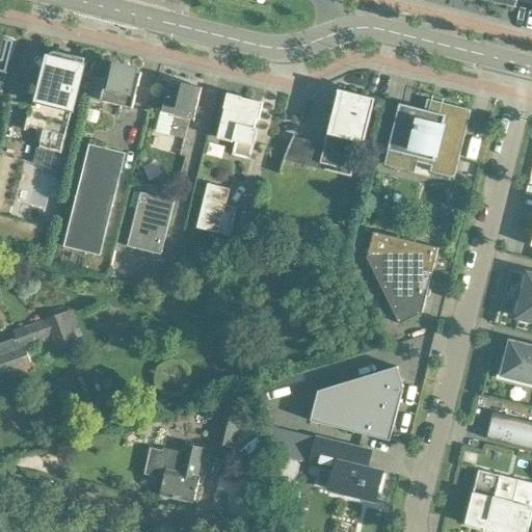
[(0,37),(0,85),(2,86),(0,91),(1,91),(14,42),(0,37)]
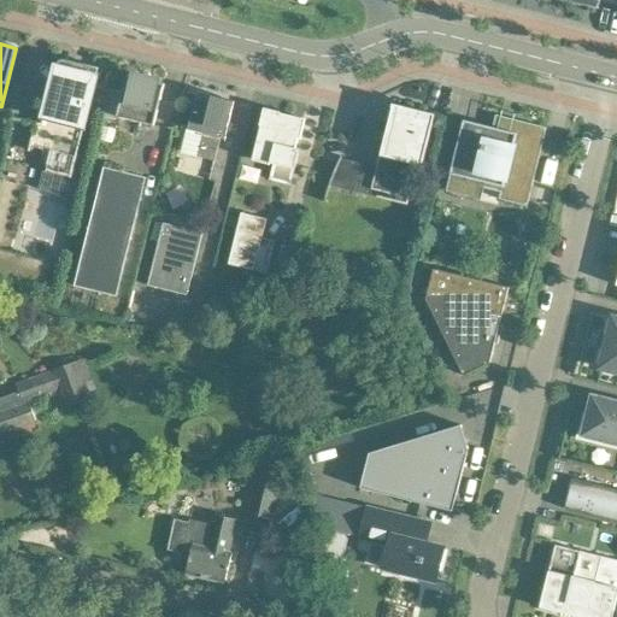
[(57,66),(45,111),(31,107),(30,109),(45,112),(42,124),(36,123),(35,124),(34,124),(34,125),(35,125),(29,152),(30,152),(31,148),(50,152),(45,172),(71,178),(99,70),(100,69),(98,68),(98,69),(68,60),(68,58),(66,58),(65,60),(64,60),(63,60),(62,60),(59,62),(58,63),(58,64),(57,64),(57,66)]
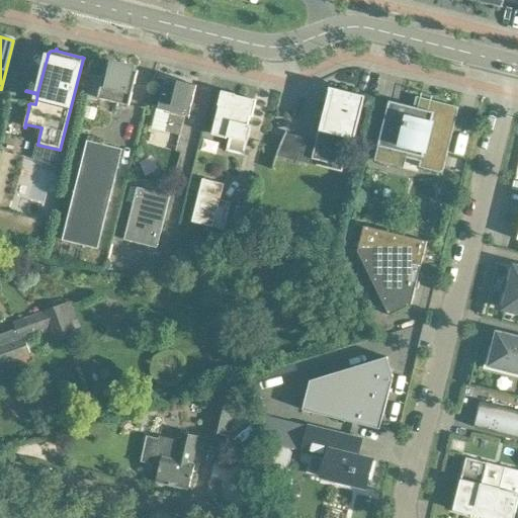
[(106,64),(98,99),(130,106),(138,71),(106,64)]
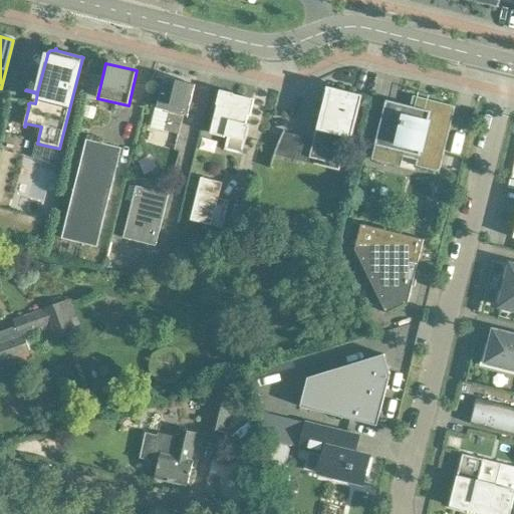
[(188,116),(196,85),(165,77),(157,108),(170,111),(165,132),(179,135),(184,115),(188,116)]
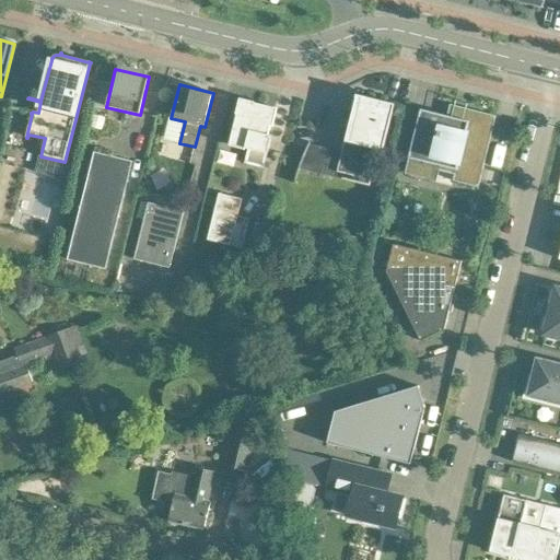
[(345,174),(342,179),(371,186),(380,148),(384,149),(395,104),(363,96),(358,115),(352,113),(338,172),(345,174)]
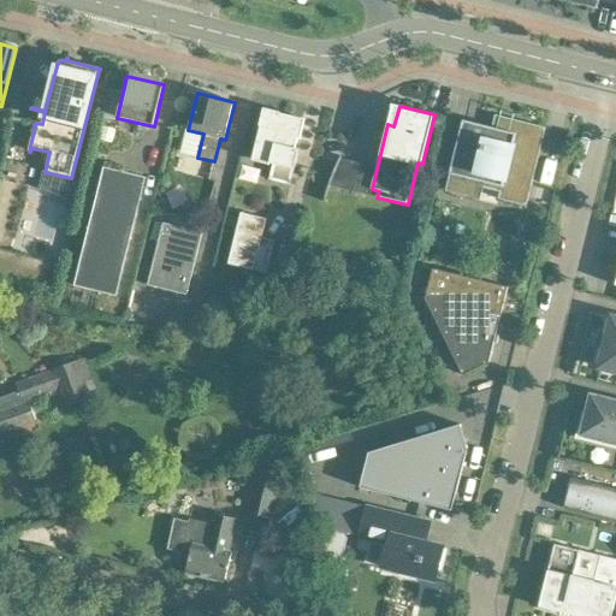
[(295,149),(297,140),(300,141),(306,120),(279,113),(264,110),(260,126),(262,126),(255,159),(273,164),(270,181),(290,185),(295,170),(300,150),(295,149)]
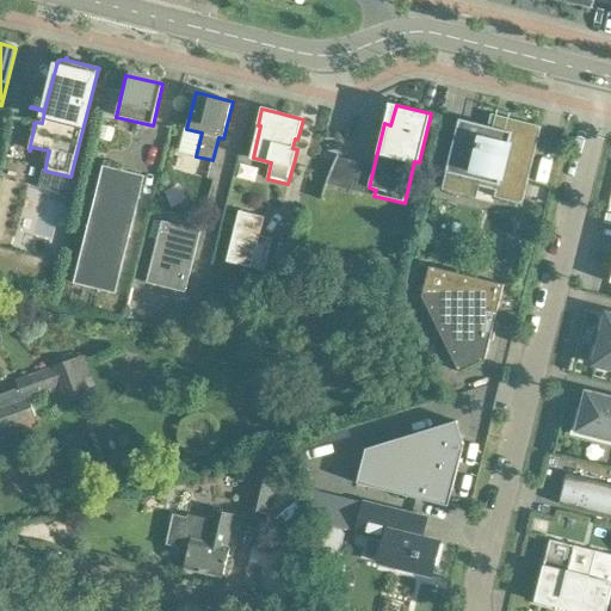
[(479,186),(497,190),(494,198),(522,205),(542,127),(513,121),(511,133),(460,119),(454,143),(442,190),(475,198),(479,186)]
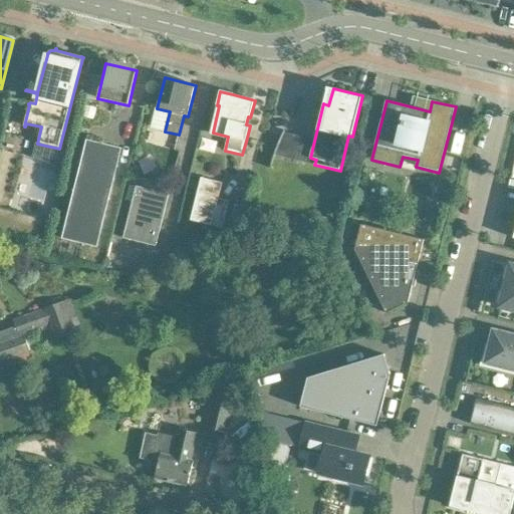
[(62,239),(97,247),(121,149),(86,140),(62,239)]
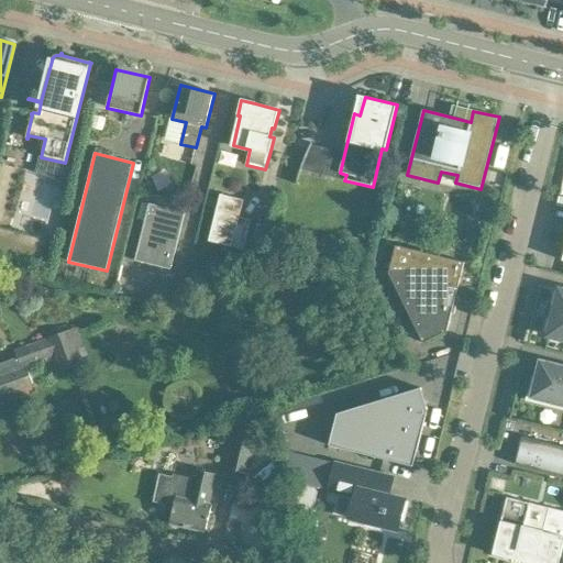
[(240,218),(243,200),(220,195),(209,242),(244,251),(252,220),(240,218)]
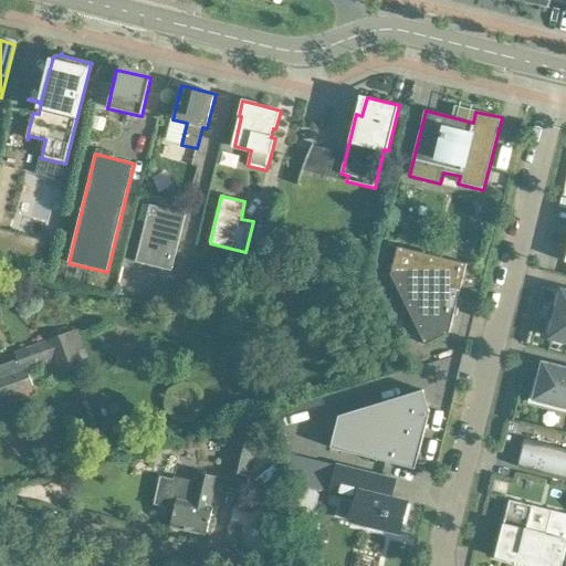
[(136,263),(171,272),(186,215),(149,205),(136,263)]
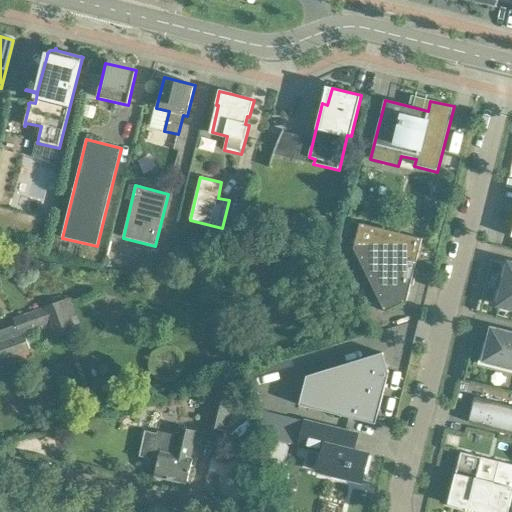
[(0,207),(0,232),(36,242),(42,218),(0,207)]
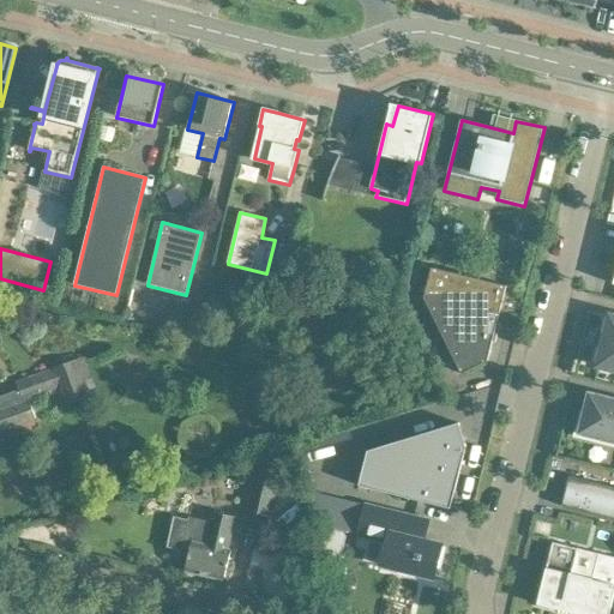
[(425,299),(462,374),(488,361),(506,287),(432,269),(425,299)]
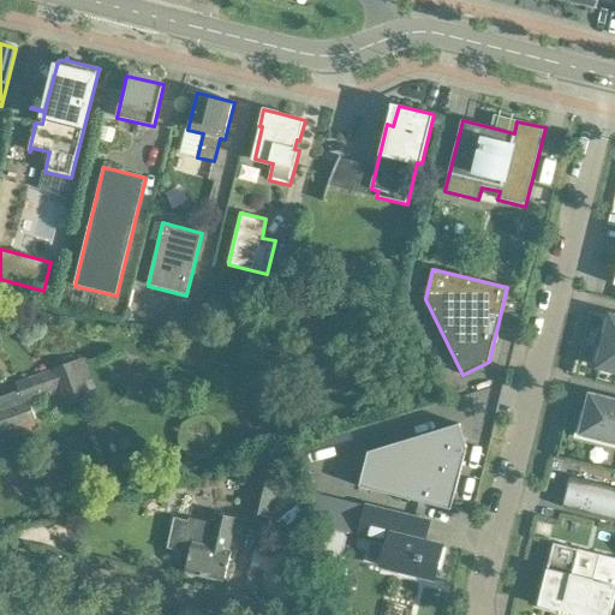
[(598,368),(614,371),(614,317),(610,316),(598,368)]
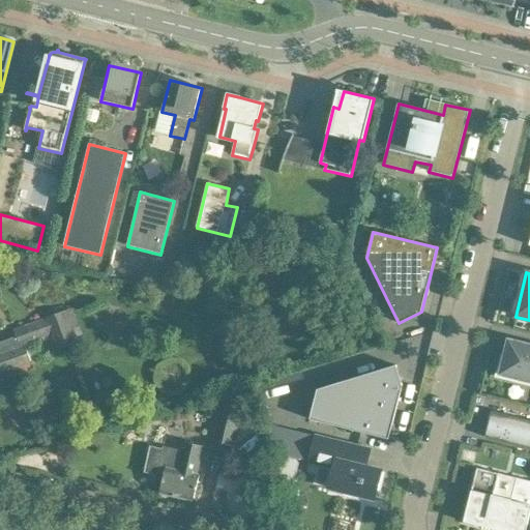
[(15,331),(16,336),(0,342),(0,373),(32,362),(27,347),(35,344),(34,341),(54,333),(59,348),(77,342),(66,314),(15,331)]
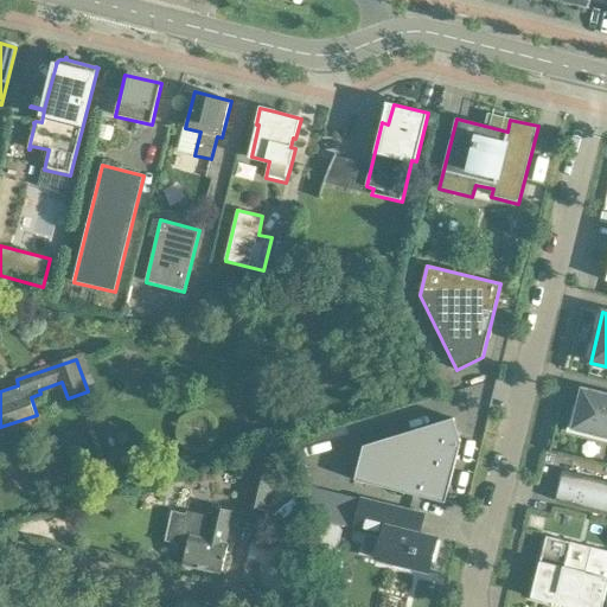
[(606,396),(583,390),(579,409),(575,409),(570,430),(592,436),(593,433),(606,435),(606,396)]
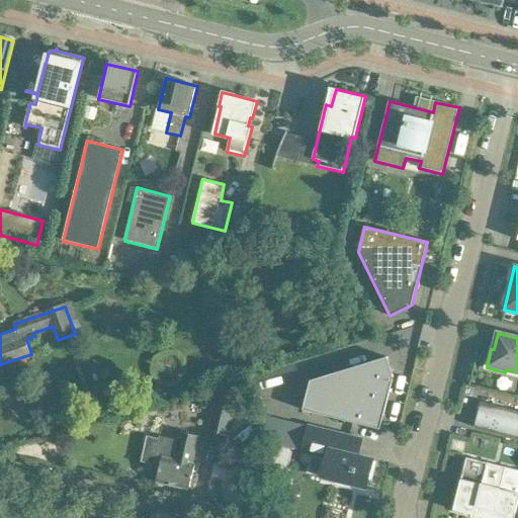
[(303,411),(380,430),(394,377),(387,357),(310,381),(303,411)]
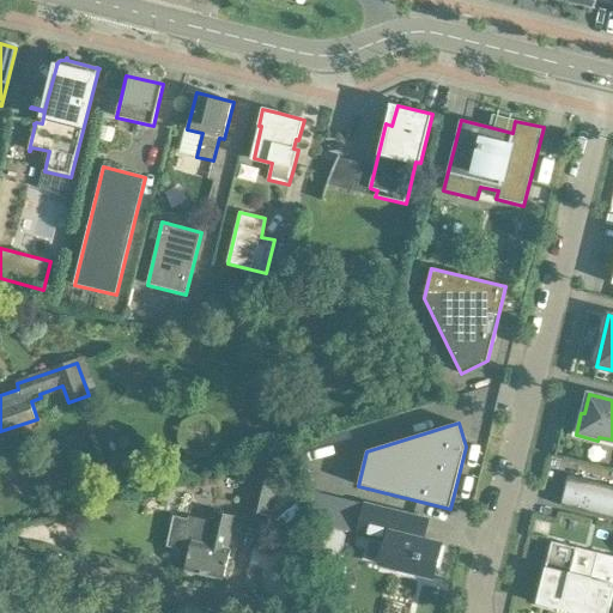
[(246,514),(272,519),(280,473),(253,469),(246,514)]
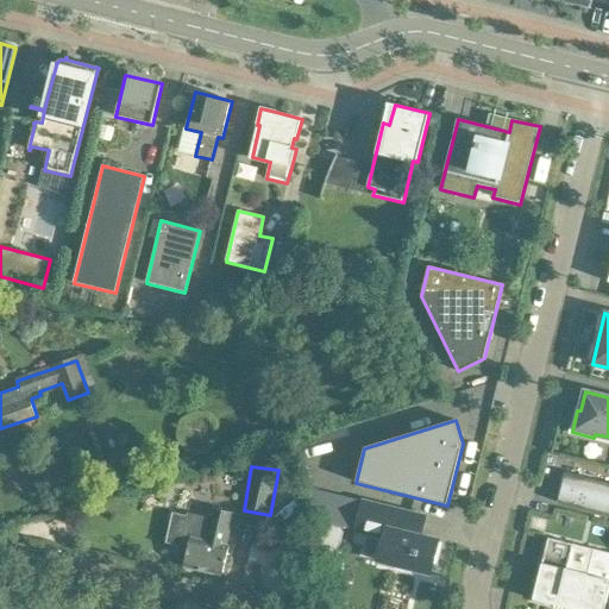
[(557,502),(608,515),(608,483),(564,472),(557,502)]
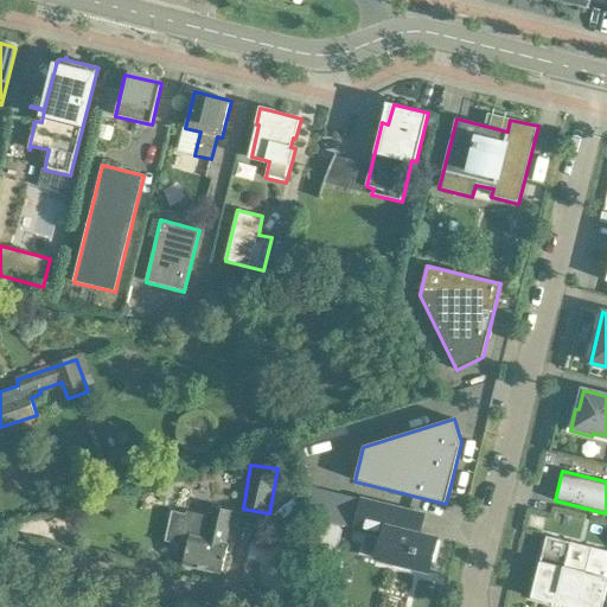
[(426,516),(362,500),(355,530),(383,536),(377,560),(395,564),(394,568),(409,573),(410,568),(428,573),(432,561),(435,562),(440,542),(436,542),(436,538),(419,534),(423,517),(425,517),(426,516)]
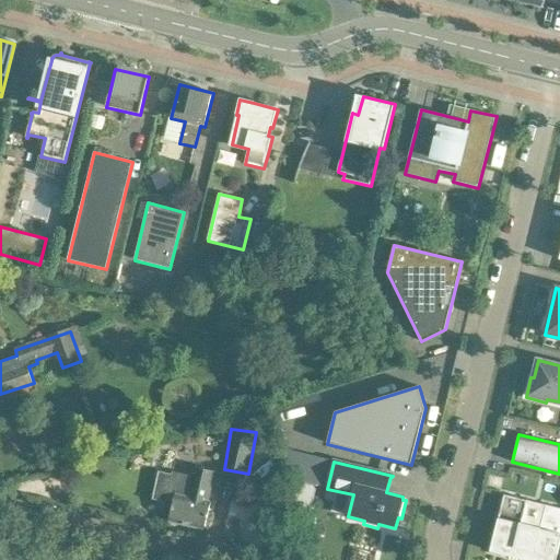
[(165,505),(172,508),(168,522),(205,529),(211,502),(210,502),(217,473),(195,467),(193,477),(172,473),(165,505)]
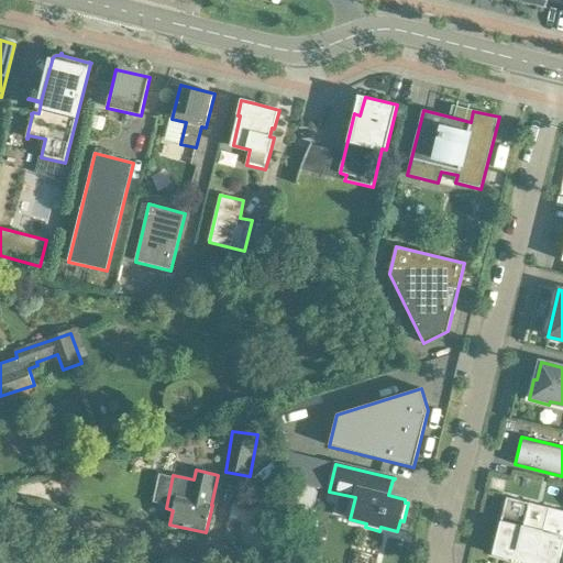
[(507,497),(493,554),(526,562),(558,562),(562,544),(562,511),(548,508),(542,531),(525,527),(530,504),(507,497)]
